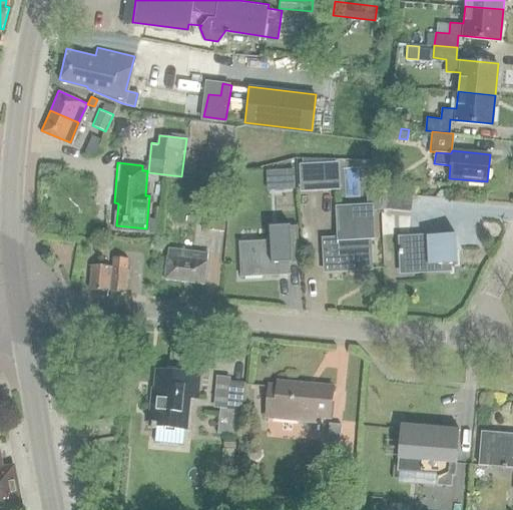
[(339,186),(338,162),(302,164),(303,188),(339,186)]
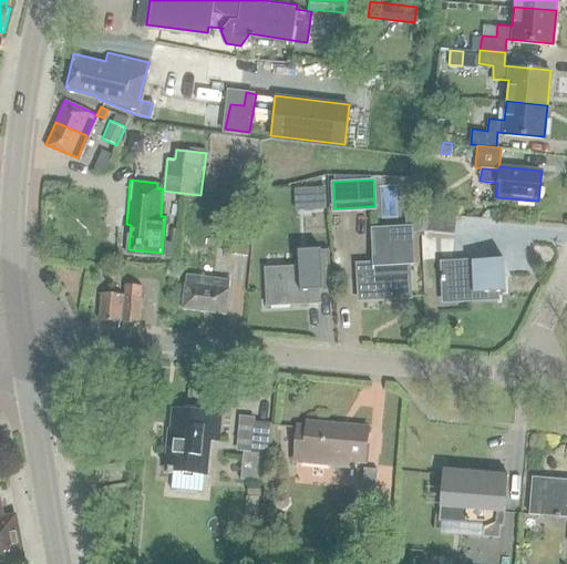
[(313,208),(327,207),(326,185),(312,186),(313,208)]
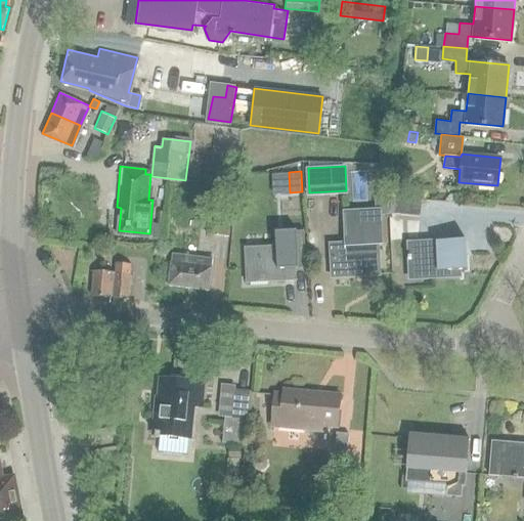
[(392,199),(391,211),(421,214),(422,202),(392,199)]
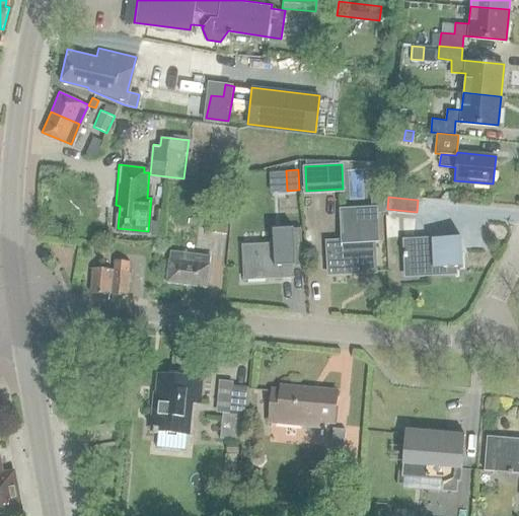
[(224,232),(227,202),(208,200),(205,230),(224,232)]
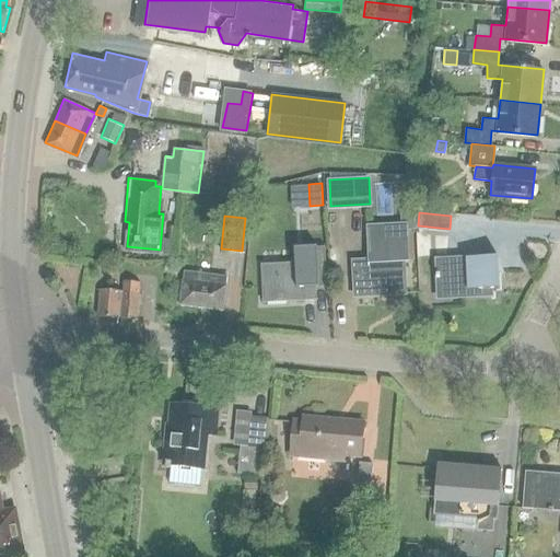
[(321,228),(321,216),(305,217),(306,229),(321,228)]
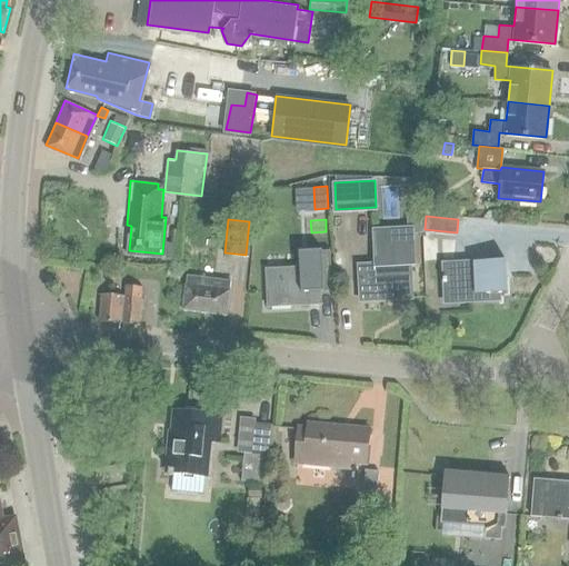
[(413,262),(411,227),(375,229),(376,264),(359,265),(360,298),(410,296),(409,262),(413,262)]
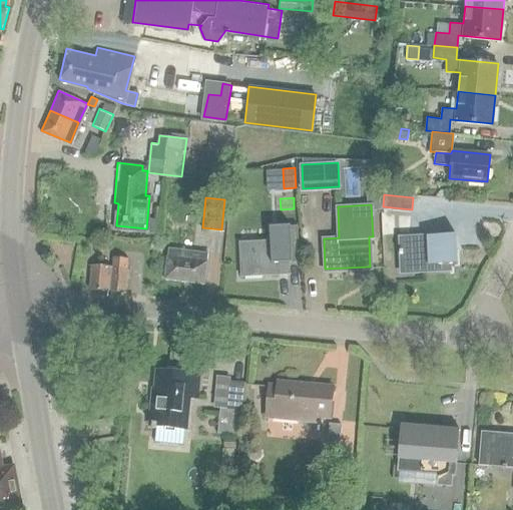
[(242,274),(278,272),(277,260),(286,259),(286,262),(290,262),(299,261),(297,224),(279,225),(269,225),(270,241),(240,242),(242,274)]
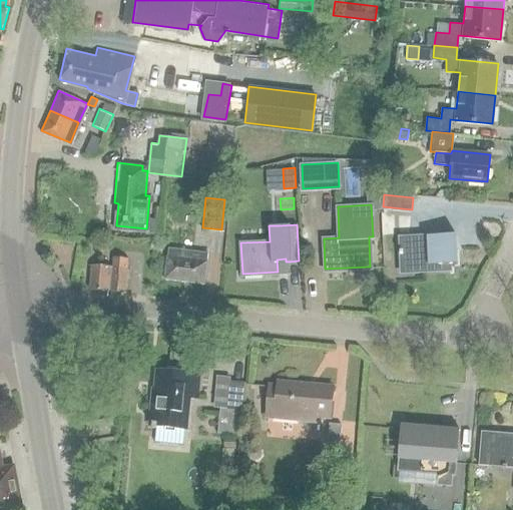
[(401,236),(402,266),(403,274),(452,271),(451,263),(457,263),(456,233),(401,236)]
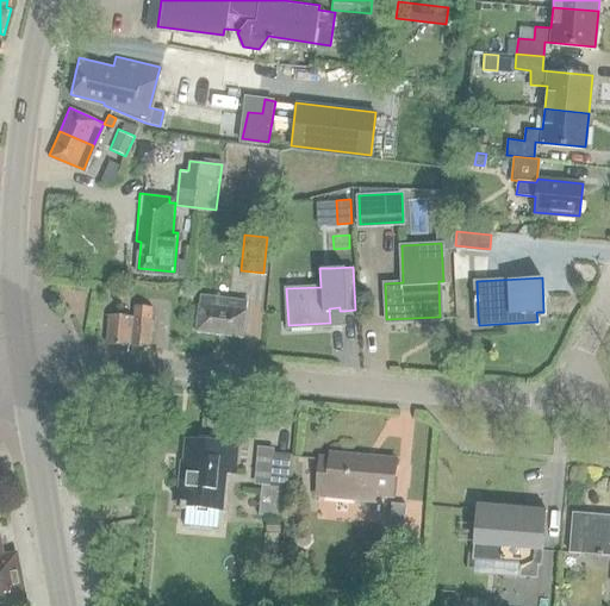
[(246,298),(199,292),(195,329),(242,333),(246,298)]
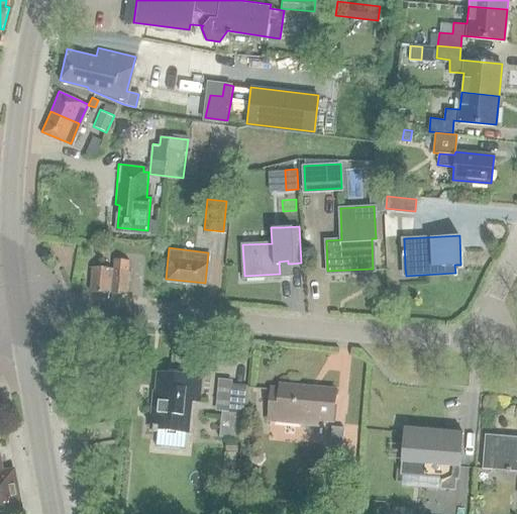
[(481,264),(480,247),(468,247),(469,264),(481,264)]
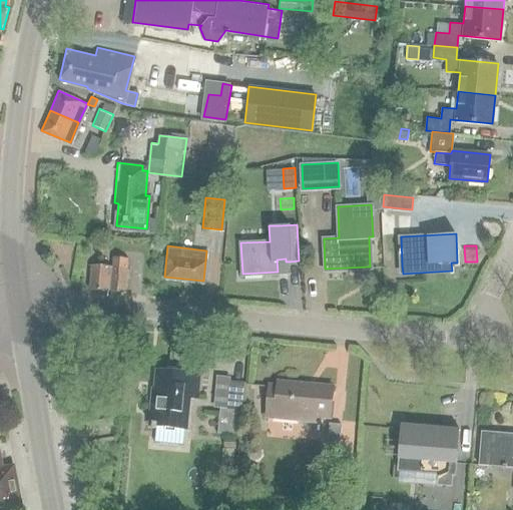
[(91,263),(88,288),(124,292),(127,256),(115,255),(114,265),(91,263)]
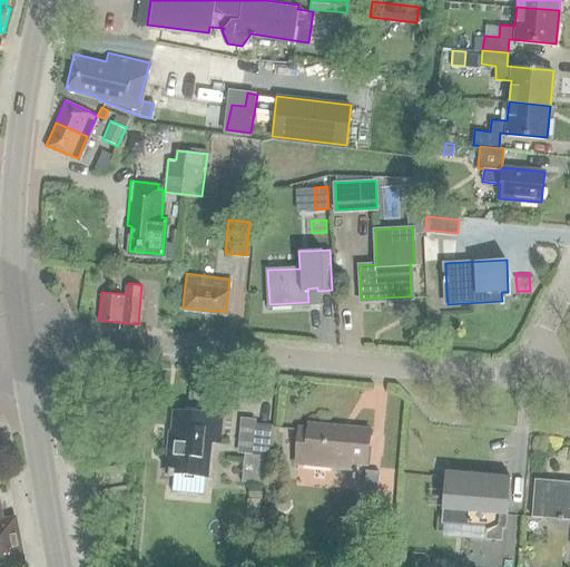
[(174,409),(170,439),(167,439),(164,472),(209,477),(213,442),(220,443),(224,414),(174,409)]
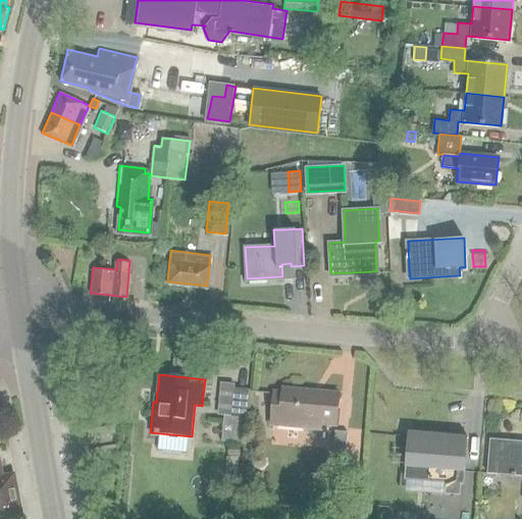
[(235,382),(219,380),(216,413),(224,414),(221,439),(243,442),(248,387),(233,386),(235,382)]
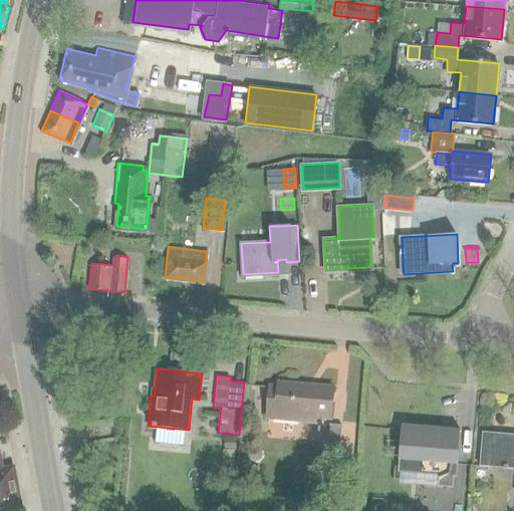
[(266,416),(288,418),(315,421),(315,414),(330,416),(333,386),(288,381),(278,380),(278,385),(269,384),(266,416)]
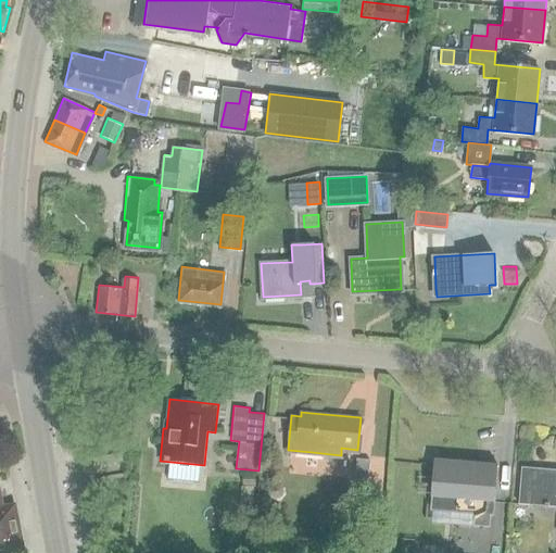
[(369,459),(356,457),(353,493),(344,492),(343,506),(364,508),(366,486),(367,487),(369,464),(369,459)]
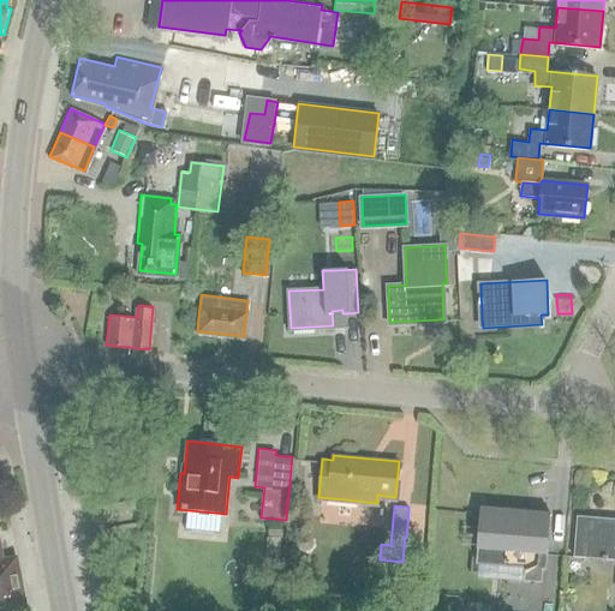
[(548,511),(482,505),(477,558),(524,562),(523,574),(527,574),(527,577),(539,579),(541,564),(542,564),(548,511)]
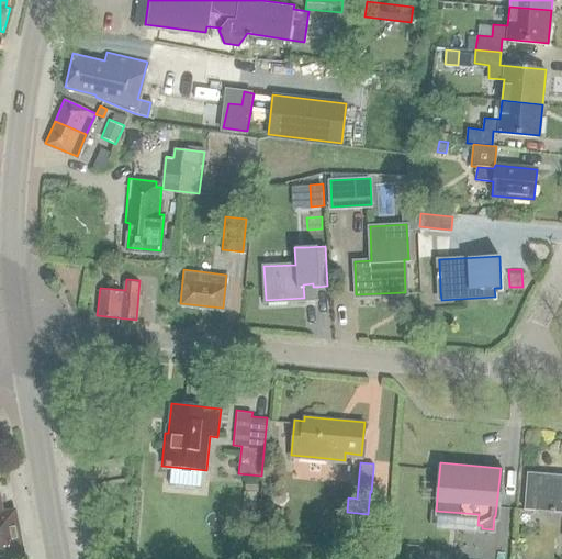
[(373,469),(371,492),(384,493),(386,465),(373,464),(373,469)]
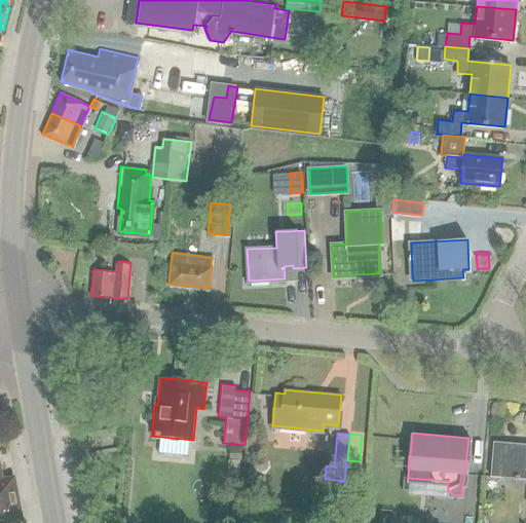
[(497,476),(525,478),(525,443),(500,441),(493,440),(490,476),(497,476)]
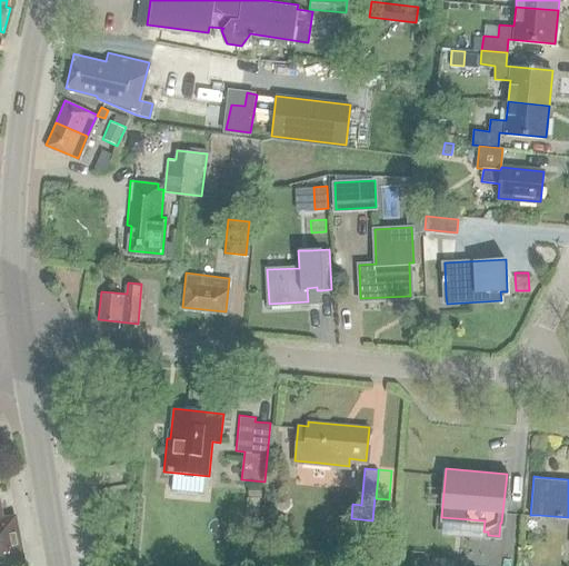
[(260,496),(260,484),(247,484),(247,496),(260,496)]
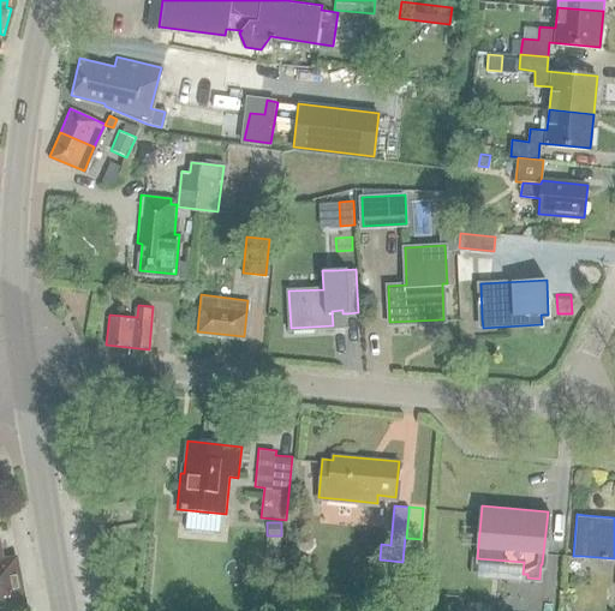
[(304,549),(305,549),(306,549),(308,549),(309,549),(310,547),(311,546),(312,545),(312,544),(314,543),(314,541),(314,540),(314,539),(314,538),(312,538),(312,537),(312,535),(311,535),(311,534),(310,534),(310,533),(309,533),(308,533),(308,532),(306,532),(305,532),(304,532),(303,532),(302,533),(300,533),(299,534),(298,535),(297,537),(297,538),(297,539),(297,540),(297,541),(297,543),(297,544),(297,545),(298,545),(298,546),(299,546),(299,547),(300,547),(300,549),(302,549),(303,549),(304,549)]
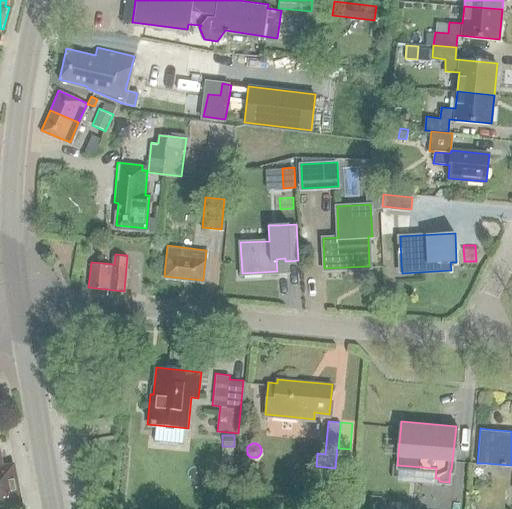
[(13,464),(1,466),(0,458),(0,507),(21,504),(13,464)]
